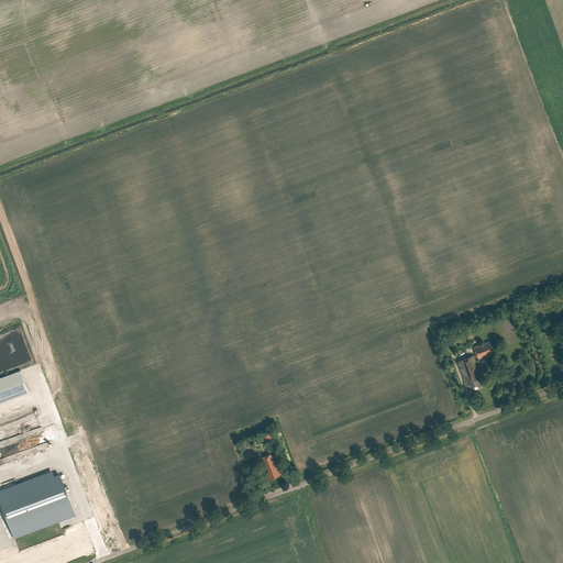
[(482,359),(495,353),(490,341),(474,346),(478,360),(482,359)]
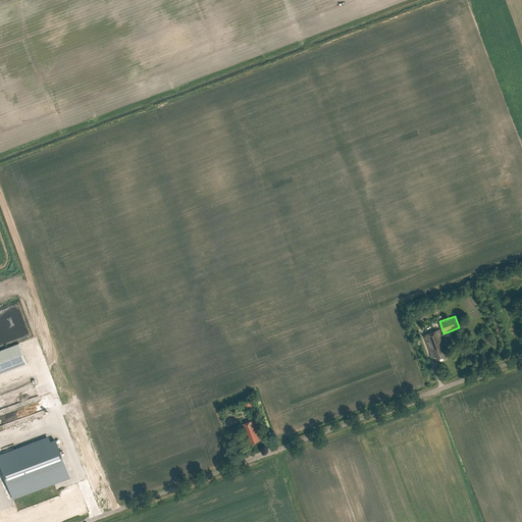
[(446,354),(448,353),(445,345),(447,345),(440,328),(424,335),(432,358),(436,357),(437,362),(447,358),(446,354)]
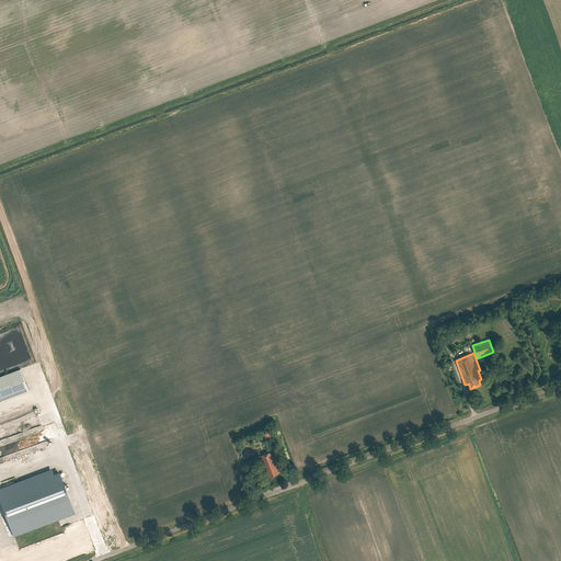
[(0,400),(29,390),(20,369),(0,376),(0,400)]
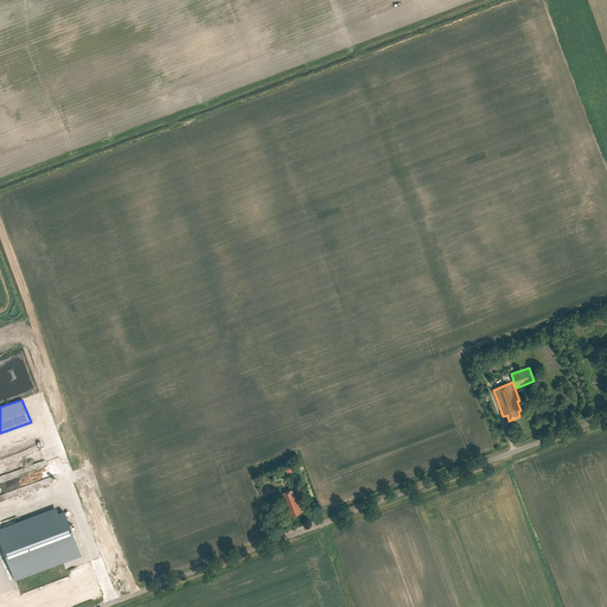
[(301,504),(295,487),(281,493),(287,509),(289,509),(292,516),(301,511),(299,504),(301,504)]
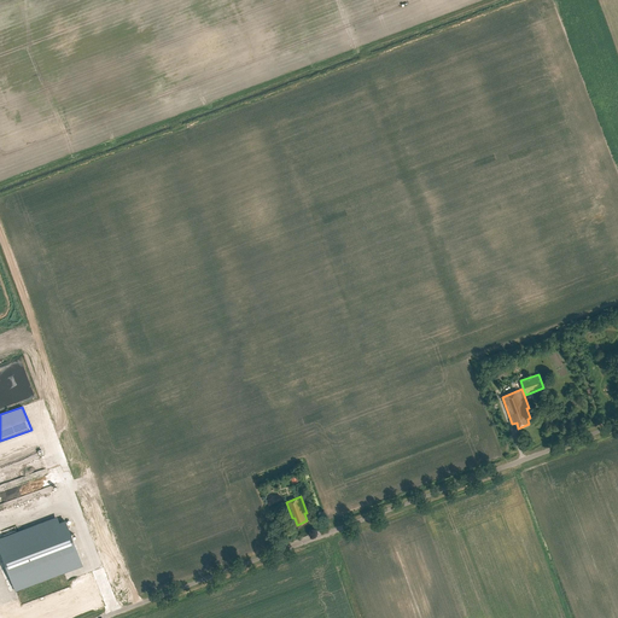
[(57,517),(0,537),(0,551),(16,592),(83,566),(65,519),(59,522),(57,517)]
